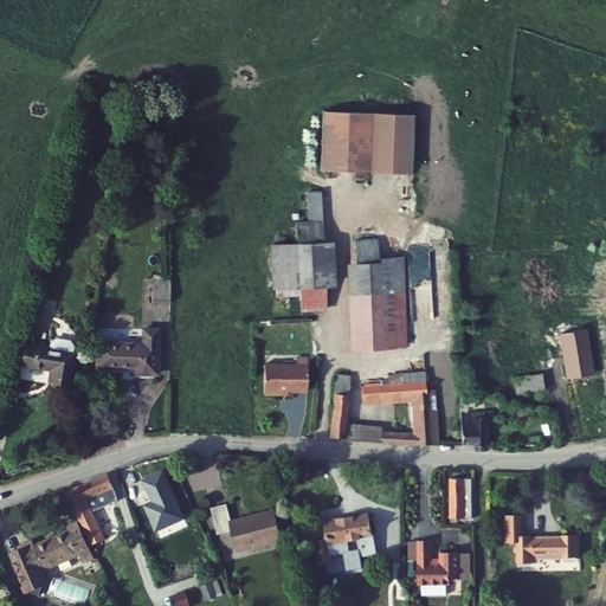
[(323,171),(373,172),(375,110),(326,109),(323,171)]
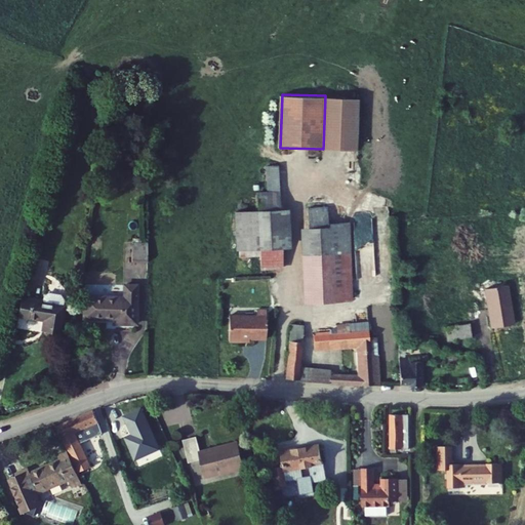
[(361,97),(325,95),(323,149),(359,152),(361,97)]
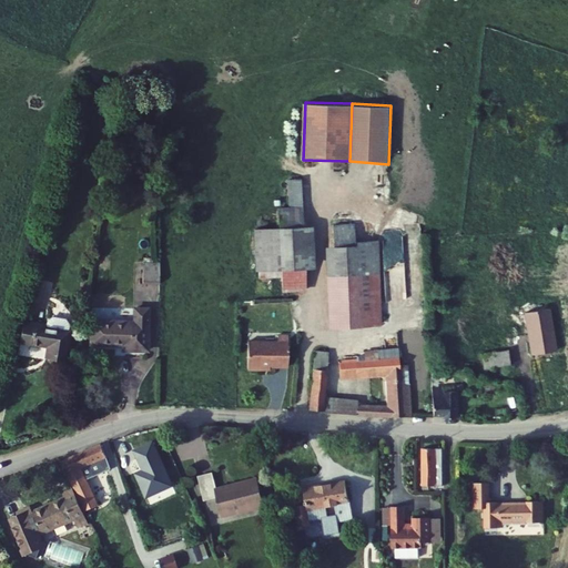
[(279,265),(279,287),(302,287),(302,265),(310,265),(310,224),(302,224),(302,174),(294,174),(288,174),(288,203),(277,203),(277,223),(259,223),(259,265),(279,265)]
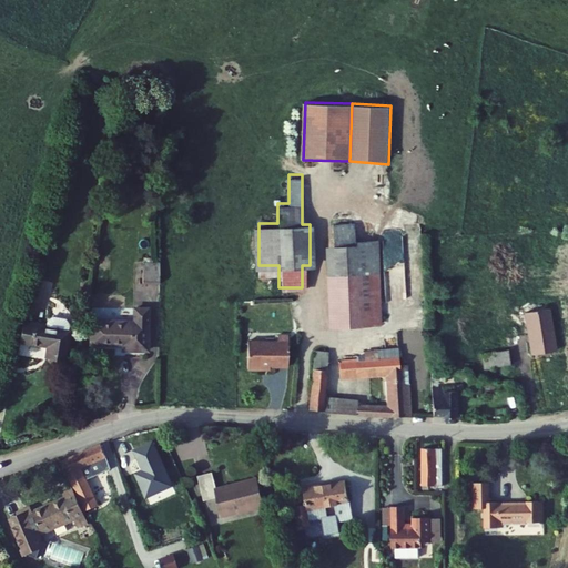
[(328,323),(365,321),(364,239),(364,221),(337,220),(337,239),(327,239),(328,323)]
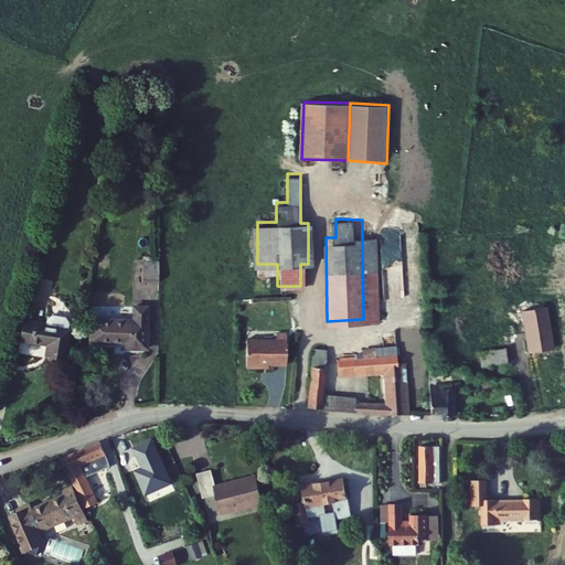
[(363,319),(386,319),(385,237),(362,237),(363,319)]
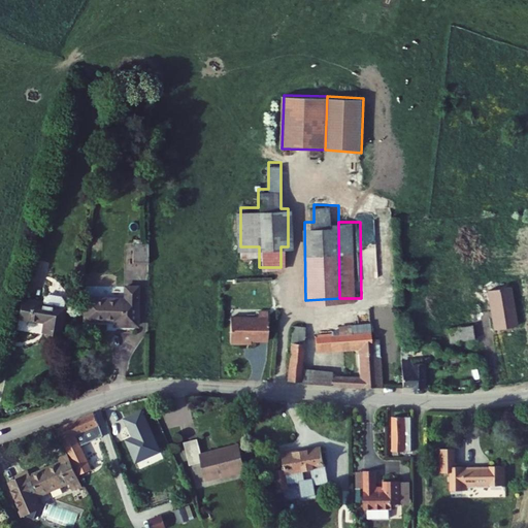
[(147,264),(149,245),(132,244),(131,263),(147,264)]
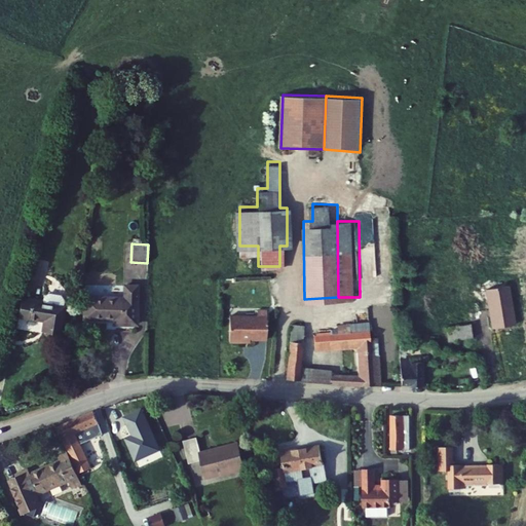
[(45,276),(49,262),(35,258),(31,272),(45,276)]
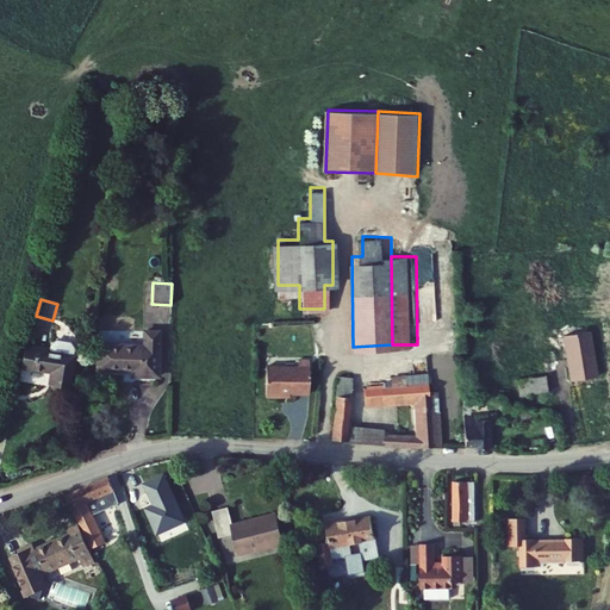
[(591,331),(567,335),(573,381),(598,378),(591,331)]
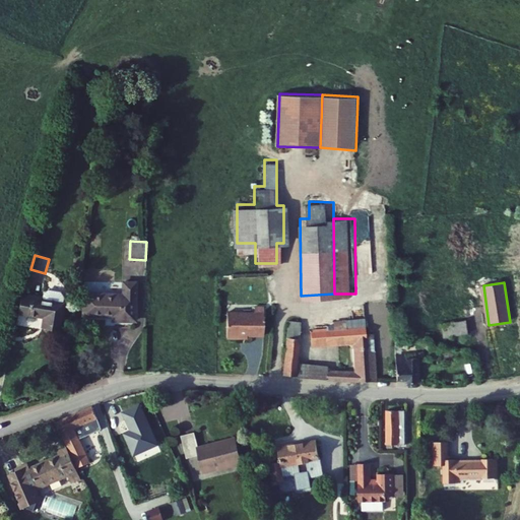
[(130,296),(88,295),(87,316),(126,318),(125,323),(138,323),(140,284),(130,284),(130,296)]
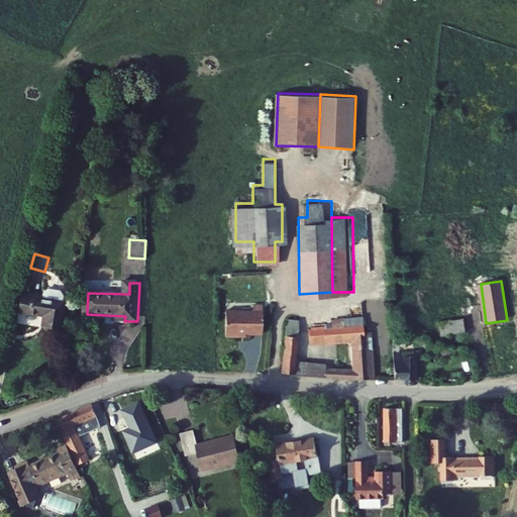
[(66,303),(24,292),(20,310),(45,316),(43,324),(60,328),(66,303)]
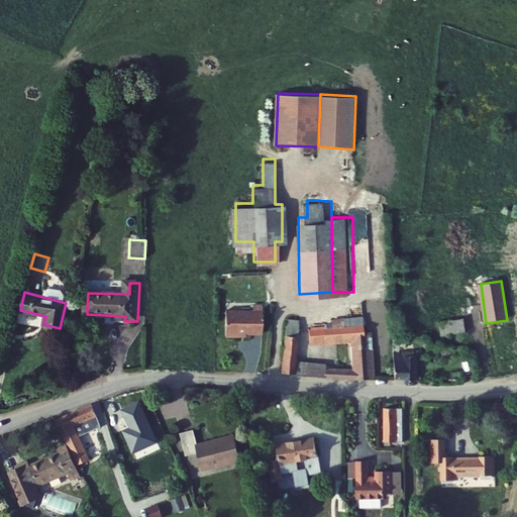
[(262,305),(252,305),(252,311),(225,310),(224,335),(236,335),(236,333),(261,333),(262,305)]
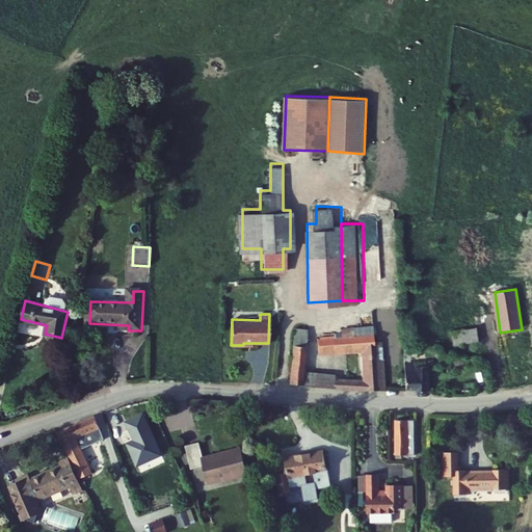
[(289,382),(318,383),(318,370),(304,370),(304,324),(294,324),(294,334),(289,382)]
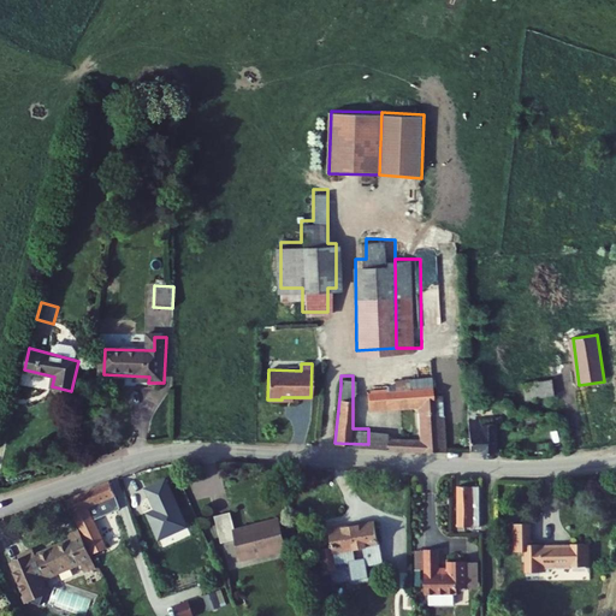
[(425,434),(390,434),(390,445),(446,448),(443,416),(437,416),(432,375),(422,377),(424,384),(365,385),(366,401),(421,400),(425,434)]
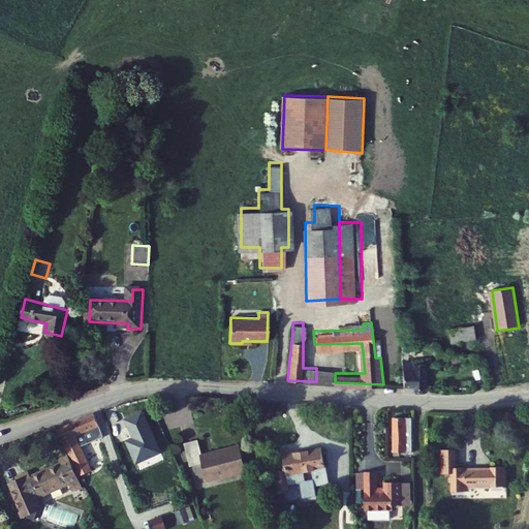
[(457,340),(481,337),(479,322),(455,325),(457,340)]
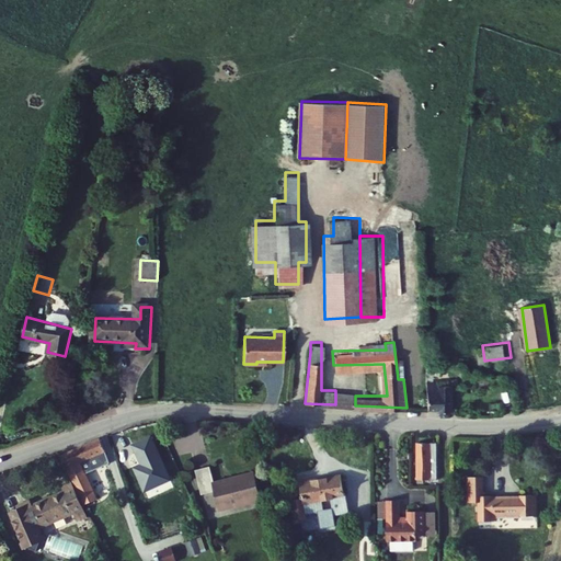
[(441,411),(454,410),(453,381),(439,382),(439,377),(433,377),(432,368),(427,368),(430,408),(441,407),(441,411)]
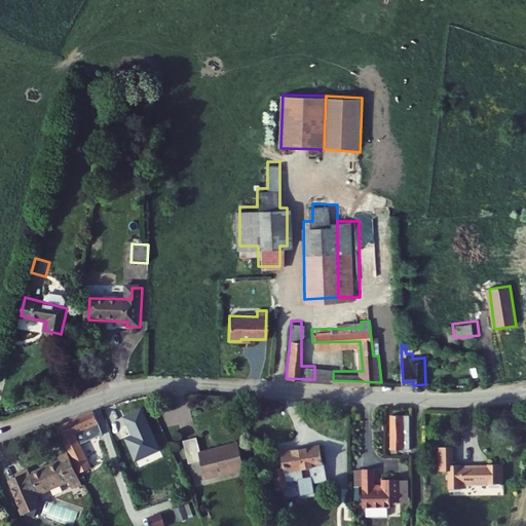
[(314,379),(333,380),(333,371),(333,367),(314,366),(314,379)]
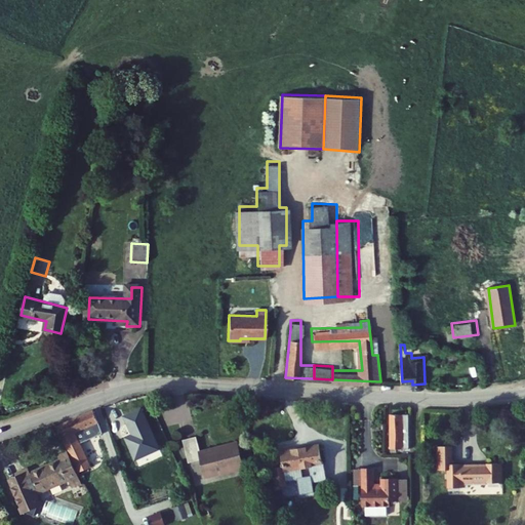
[(137,407),(120,415),(129,437),(123,440),(131,459),(156,448),(137,407)]
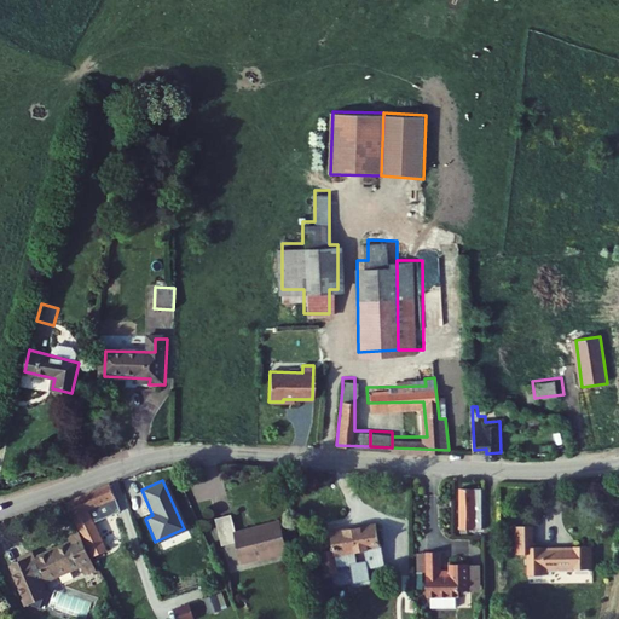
[(90,556),(105,549),(92,520),(88,521),(82,510),(111,496),(105,482),(64,502),(76,528),(90,556)]
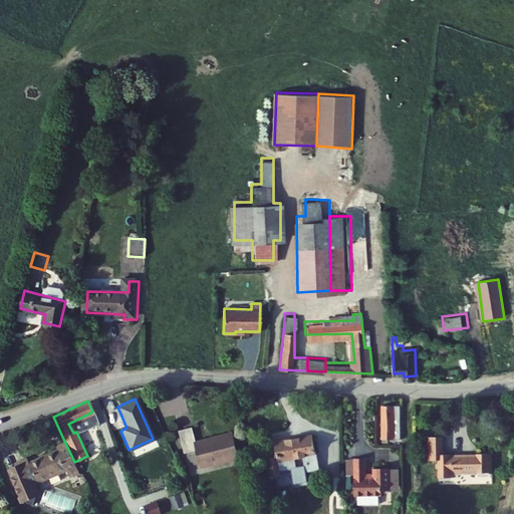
[(398,437),(396,403),(380,404),(381,438),(398,437)]
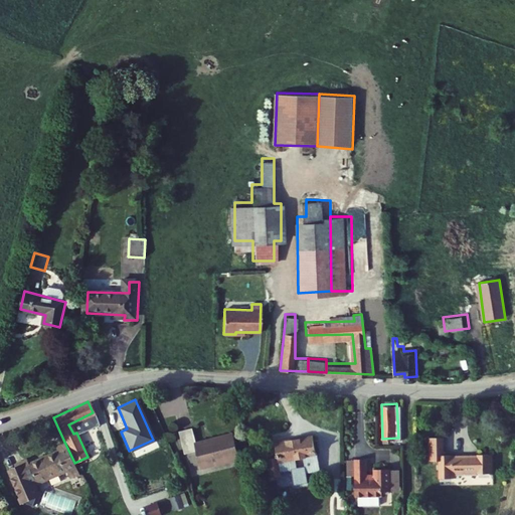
[(198,449),(203,467),(237,457),(229,430),(196,440),(191,424),(175,430),(182,454),(198,449)]
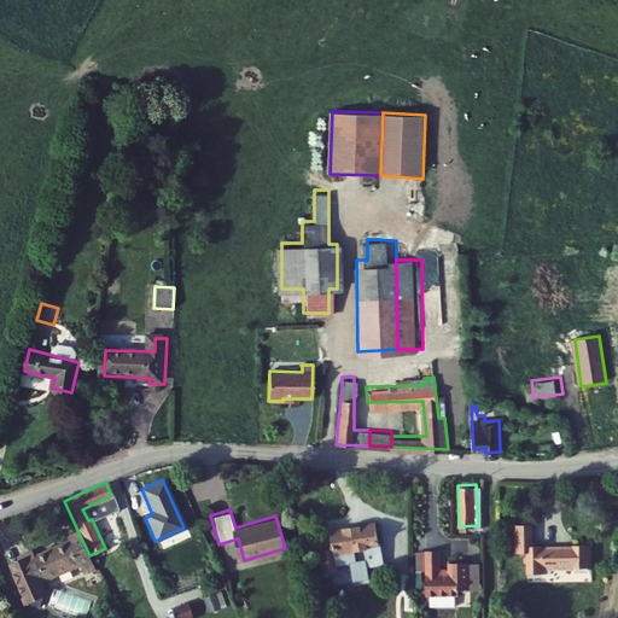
[(386,564),(385,544),(380,544),(378,523),(333,528),(336,548),(326,549),(328,570),(342,569),(340,563),(355,561),(357,579),(372,578),(371,565),(386,564)]
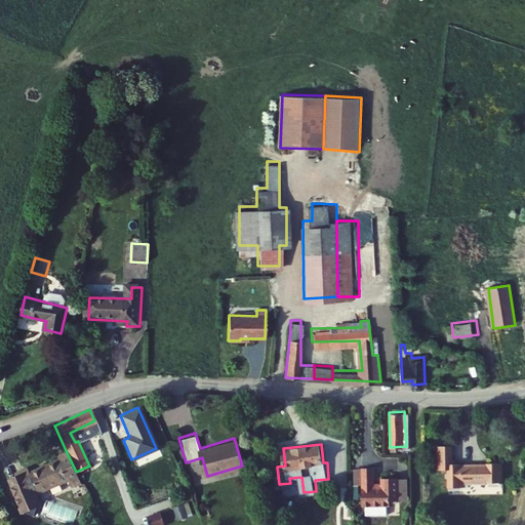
[(451,445),(436,446),(437,470),(448,469),(449,486),(461,485),(461,480),(487,478),(487,480),(503,479),(501,459),(486,460),(486,462),(460,465),(460,462),(452,462),(451,445)]
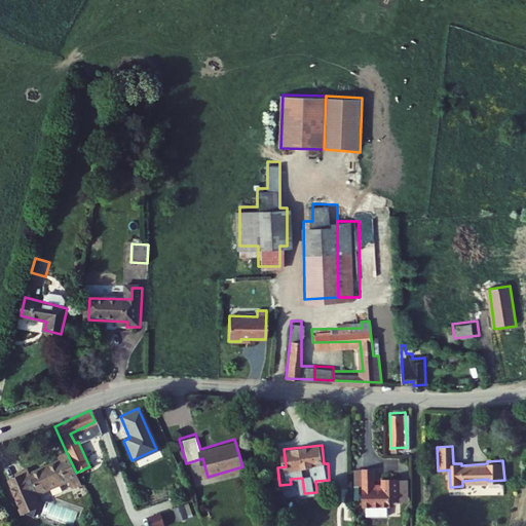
[(76,473),(65,449),(57,453),(59,458),(31,472),(29,468),(24,472),(22,470),(14,474),(15,476),(8,479),(24,512),(25,512),(35,515),(38,504),(41,503),(38,496),(68,482),(69,485),(80,480),(76,473)]
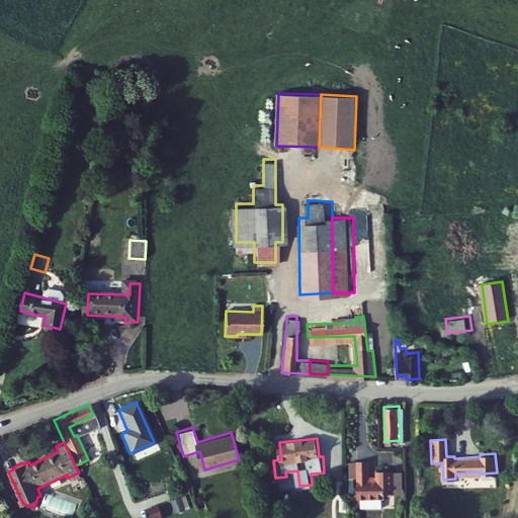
[(385,497),(395,496),(394,473),(376,475),(376,484),(370,485),(369,464),(356,464),(359,503),(386,502),(385,497)]
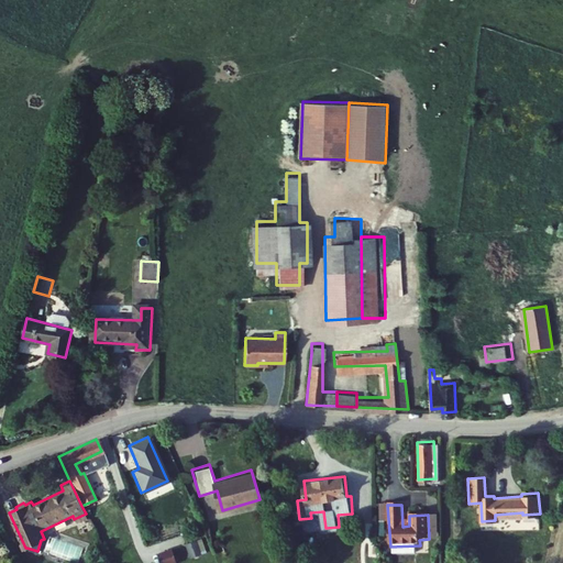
[(191,558),(202,554),(198,541),(187,544),(191,558)]
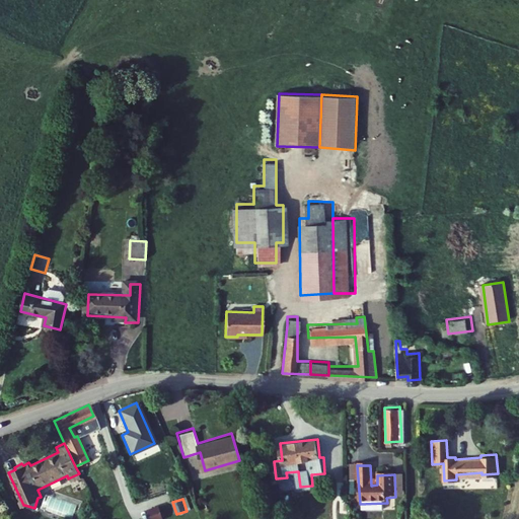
[(164,518),(160,506),(148,510),(150,518),(164,518)]
